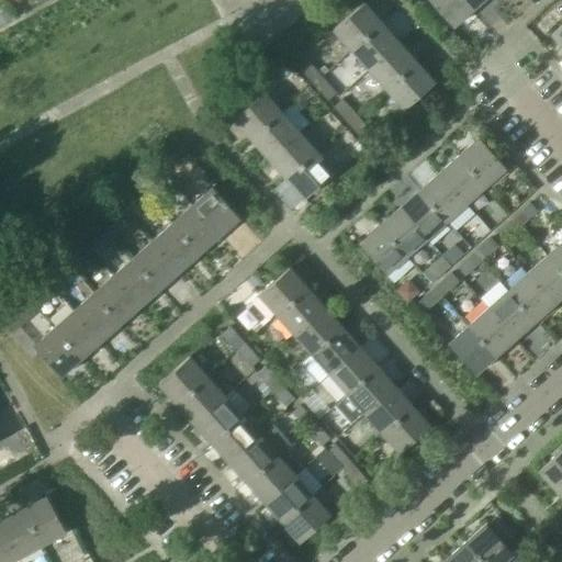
[(35,0),(24,0),(21,2),(25,11),(38,4),(35,0)]
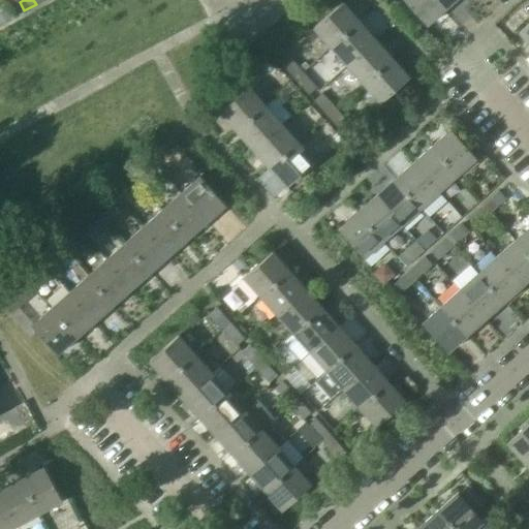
[(444,9),(436,0),(402,0),(426,26),(444,9)]
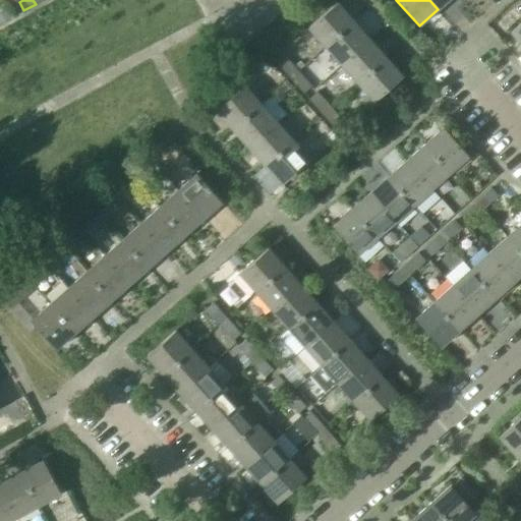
[(447,0),(429,0),(438,9),(447,0)]
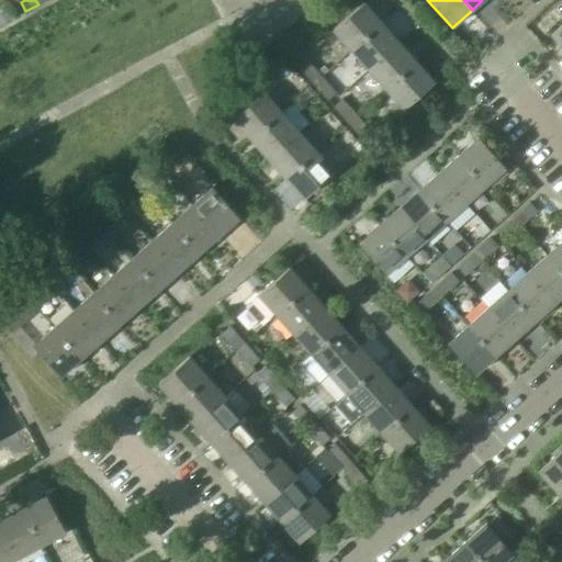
[(381,23),(362,3),(333,30),(350,51),(381,23)]
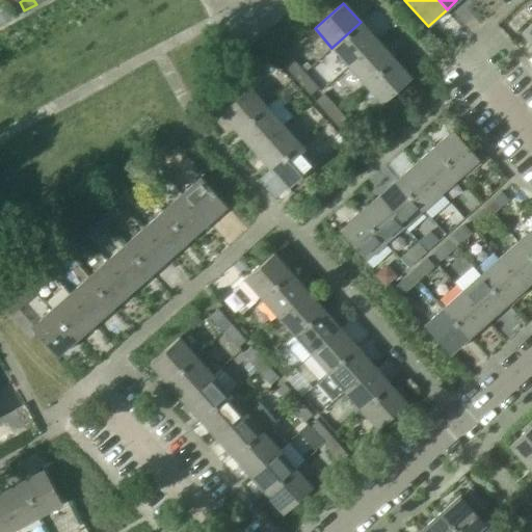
[(7,9),(0,12),(0,24),(12,18),(7,9)]
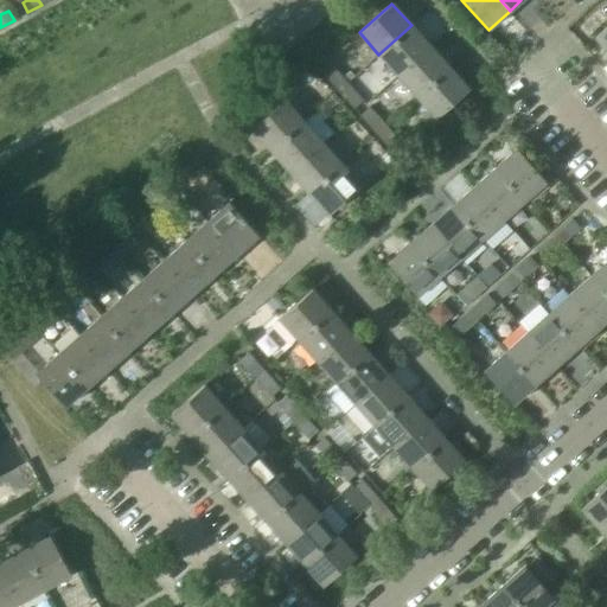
[(36,17),(23,25),(27,33),(42,26),(36,17)]
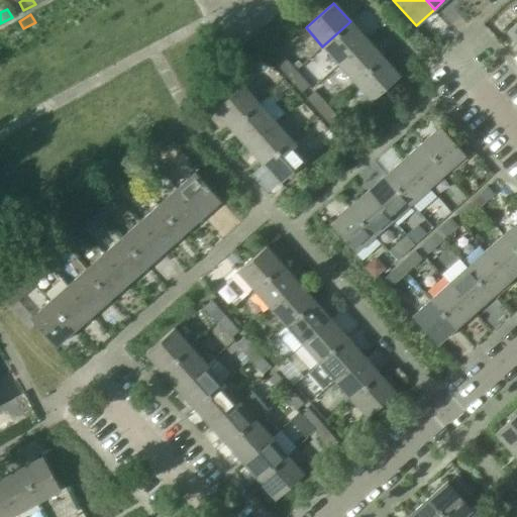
[(367,39),(350,21),(322,46),(338,65),(367,39)]
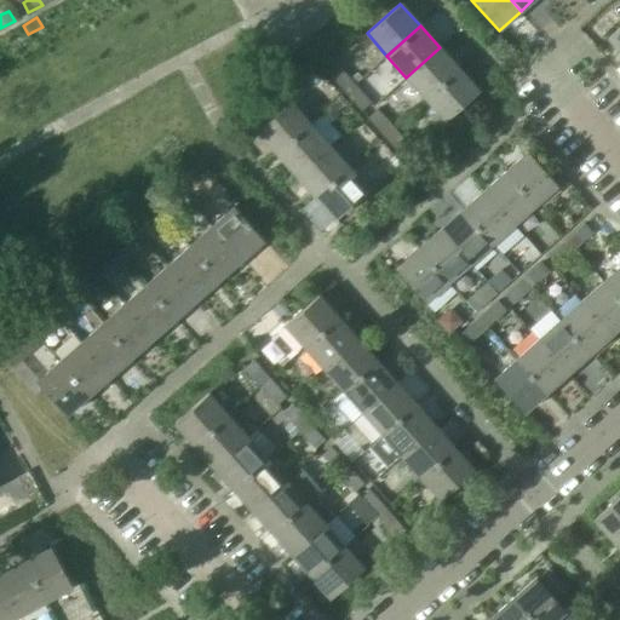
[(619,26),(607,38),(619,52),(619,26)]
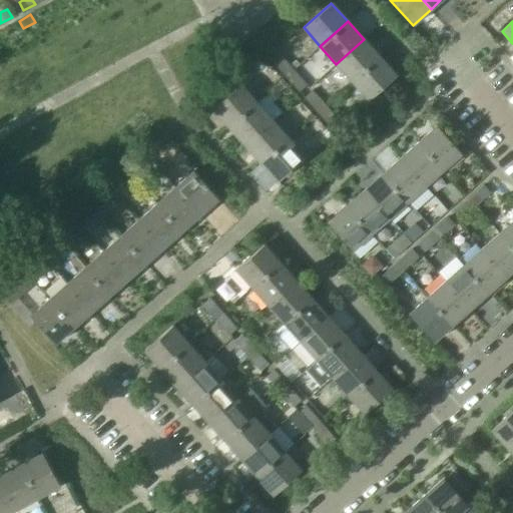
[(379,57),(364,39),(336,64),(352,81),(379,57)]
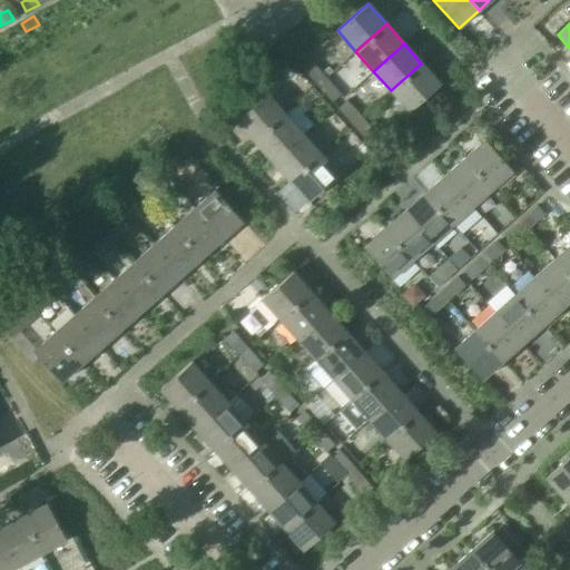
[(311,61),(302,68),(310,77),(317,69),(311,61)]
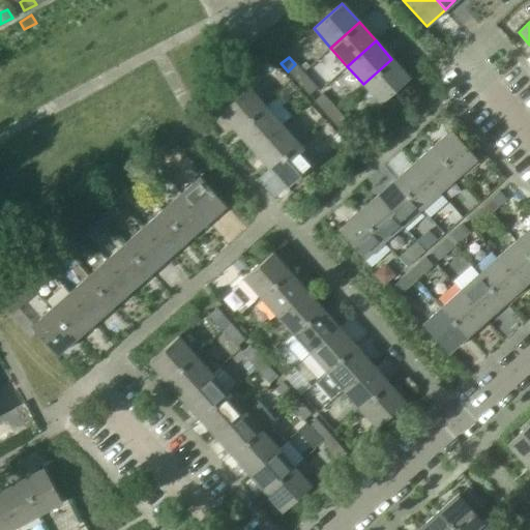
[(409,78),(391,59),(363,84),(380,104),(409,78)]
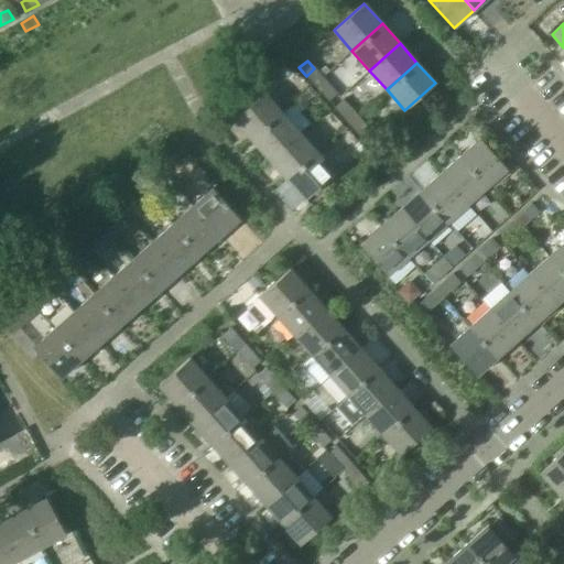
[(322,77),(314,68),(306,76),(314,84),(322,77)]
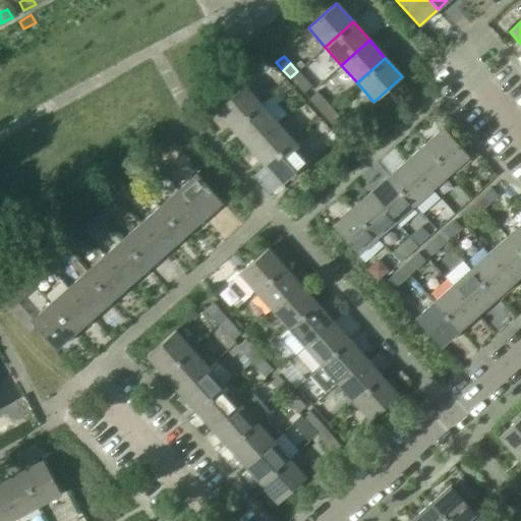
[(304,78),(297,71),(290,77),(296,85),(304,78)]
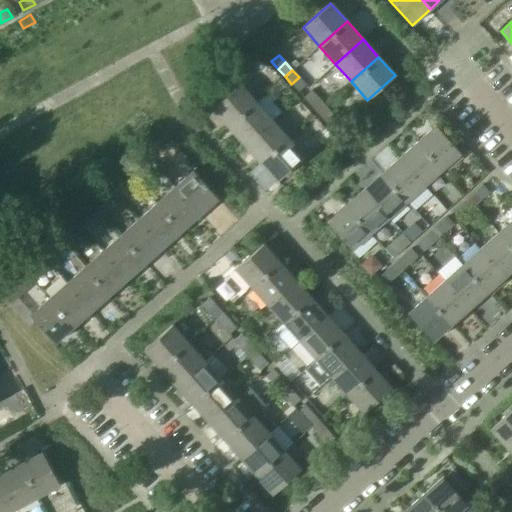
[(305,85),(299,77),(291,84),(298,91),(305,85)]
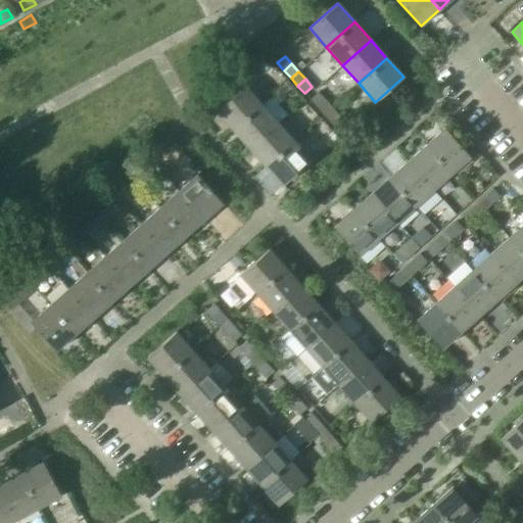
[(244,86),(216,111),(233,130),(262,104),(244,86)]
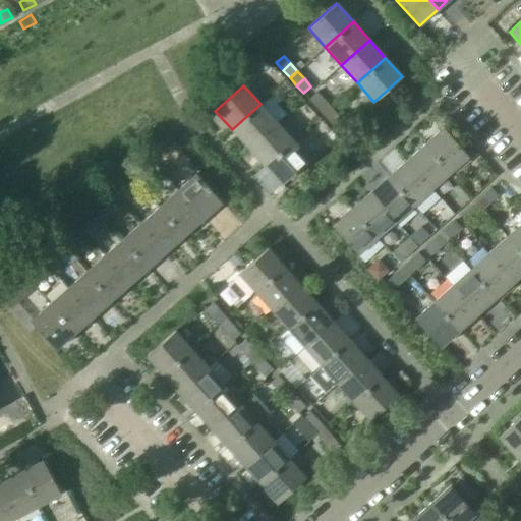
[(316,93),(308,99),(315,107),(323,100),(316,93)]
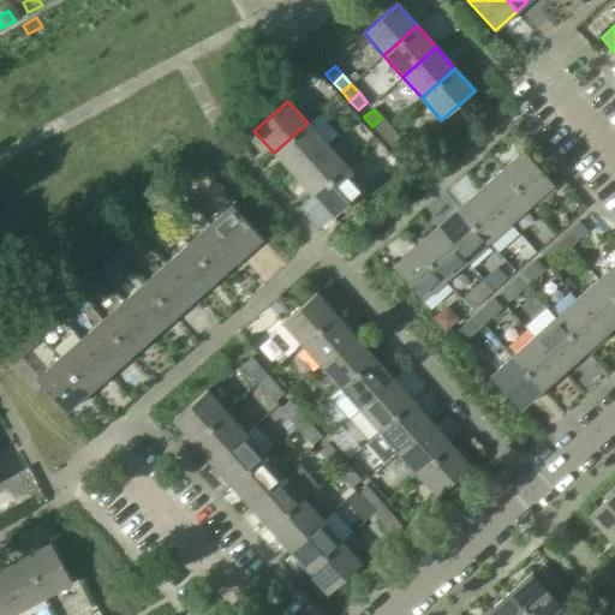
[(381,118),(372,126),(381,135),(389,127),(381,118)]
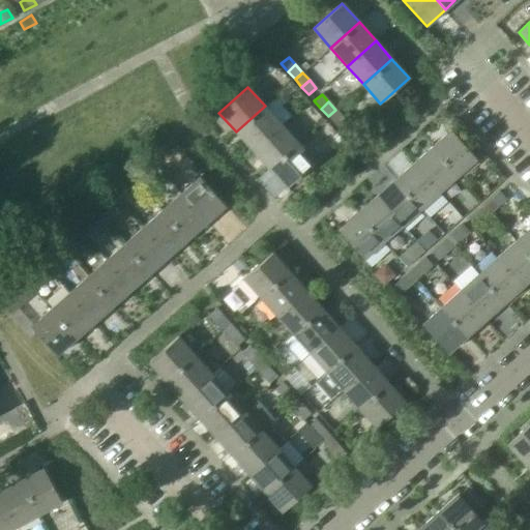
[(265,106),(236,131),(253,150),(282,124),(265,106)]
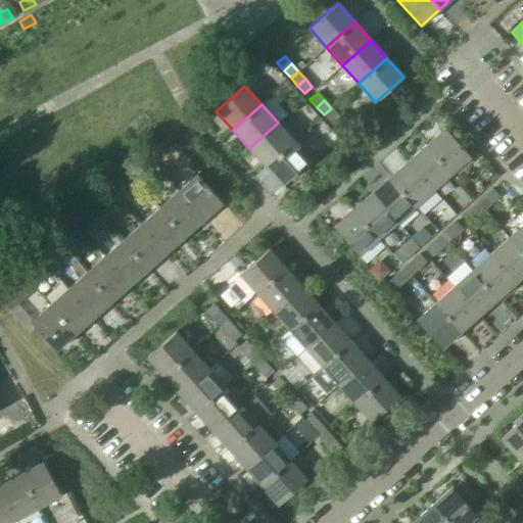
[(338,115),(331,108),(324,114),(330,123),(338,115)]
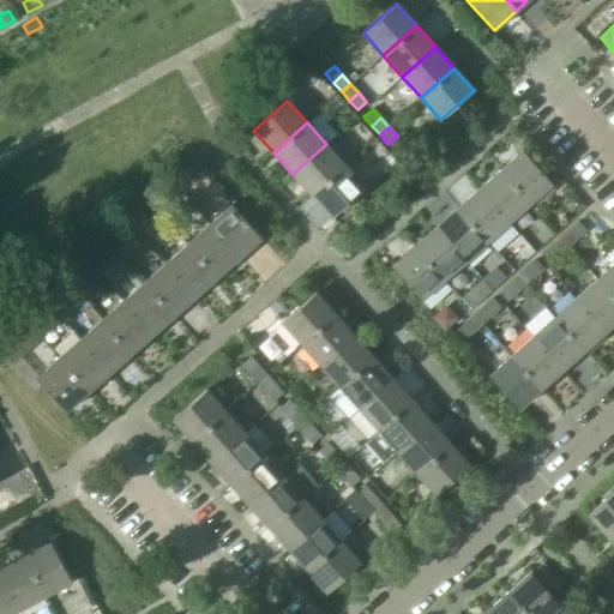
[(404,145),(397,136),(387,144),(396,152),(404,145)]
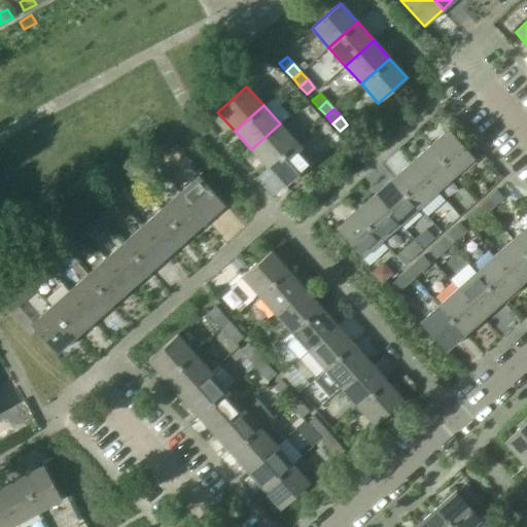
[(280,124),(251,149),(268,168),(296,142),(280,124)]
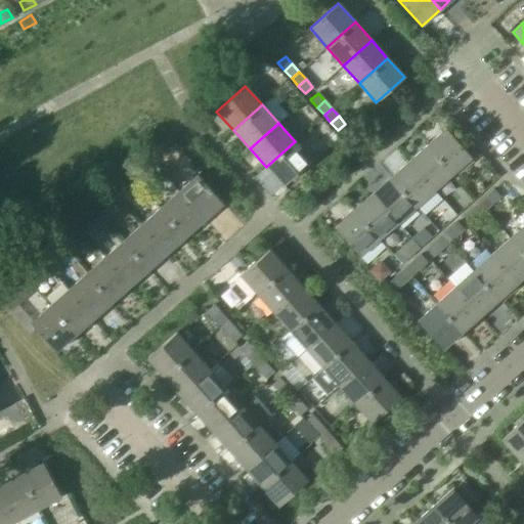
[(445,128),(426,145),(451,174),(471,157),(445,128)]
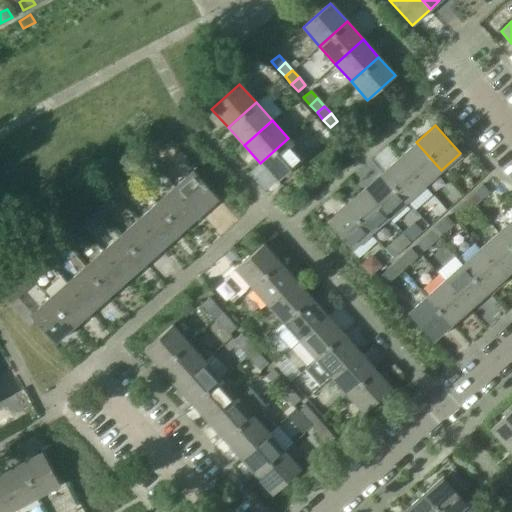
[(288,138),(260,163),(276,181),(304,156),(288,138)]
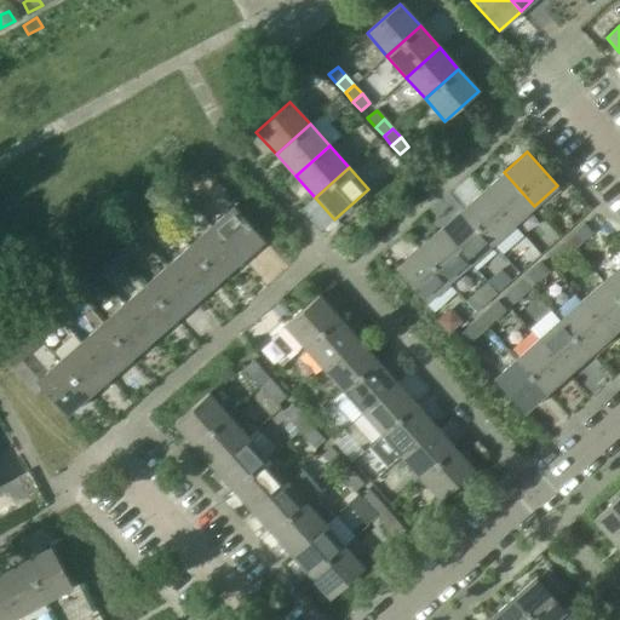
[(504,172),(482,191),(512,225),(534,206),(504,172)]
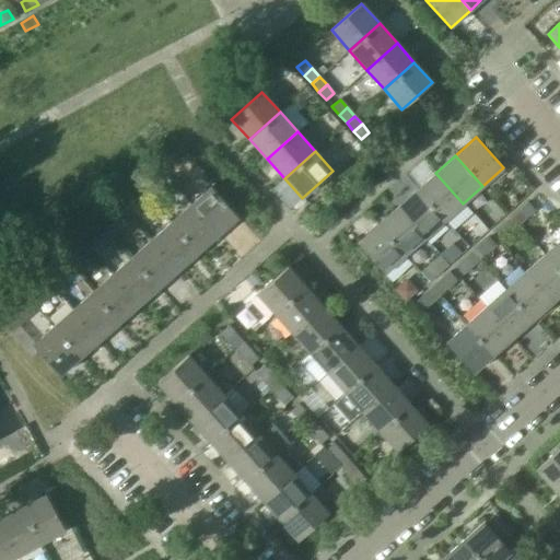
[(435,173),(416,190),(443,221),(463,203),(435,173)]
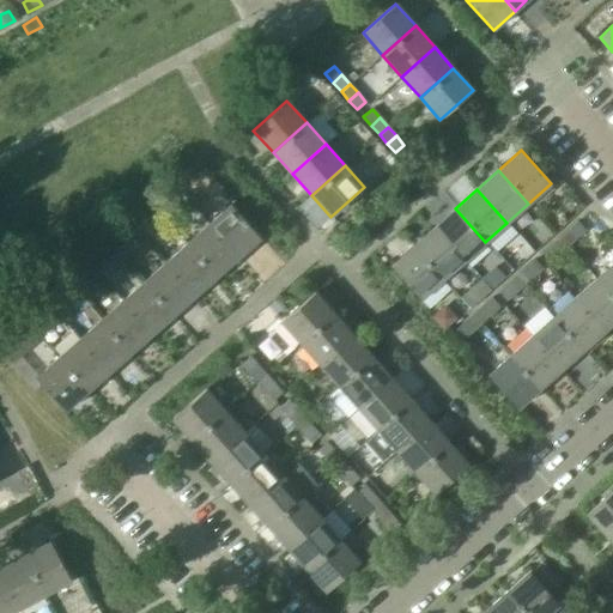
[(174,201),(164,208),(173,218),(181,210),(174,201)]
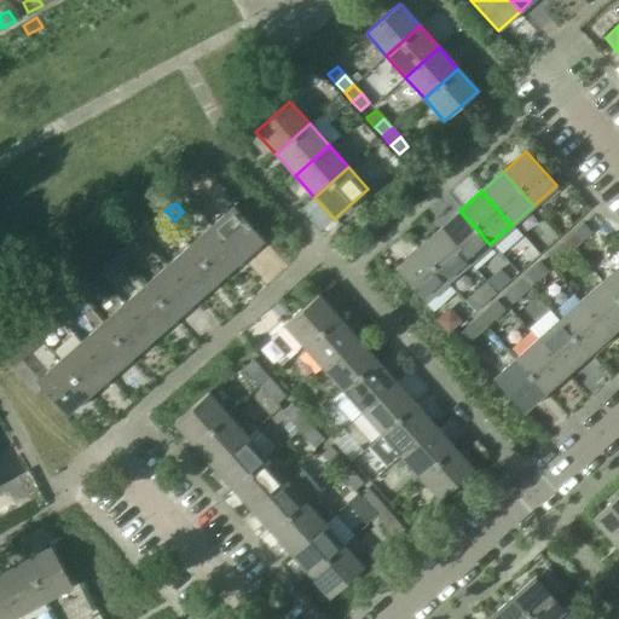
[(262,241),(232,207),(210,226),(241,260),(262,241)]
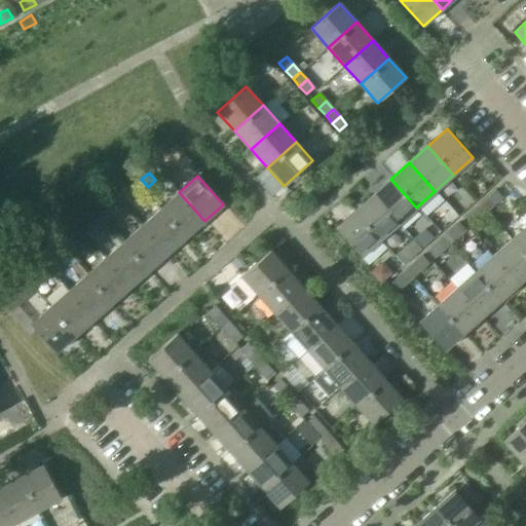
[(141,179),(133,186),(140,193),(148,187),(141,179)]
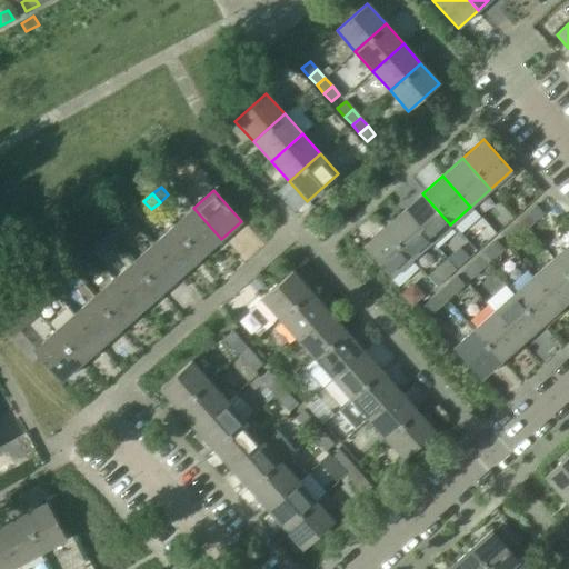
[(422,193),(402,211),(430,242),(450,225),(422,193)]
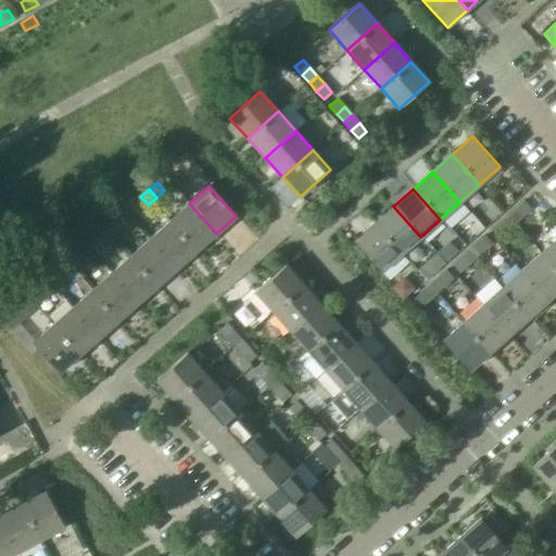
[(140,197),(133,204),(140,212),(148,204),(140,197)]
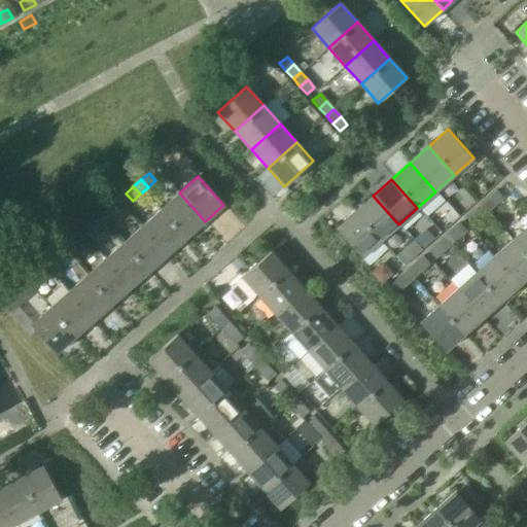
[(502,199),(496,190),(488,198),(495,205),(502,199)]
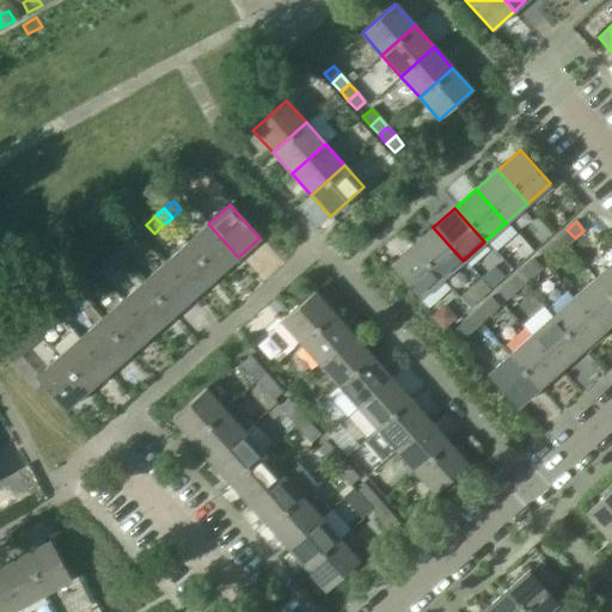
[(238,257),(208,224),(187,243),(216,276),(238,257)]
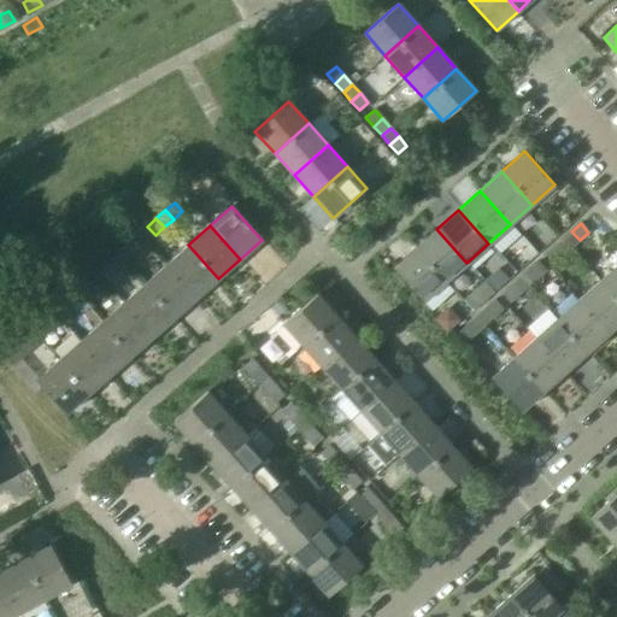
[(436,229),(415,248),(445,282),(466,263),(436,229)]
